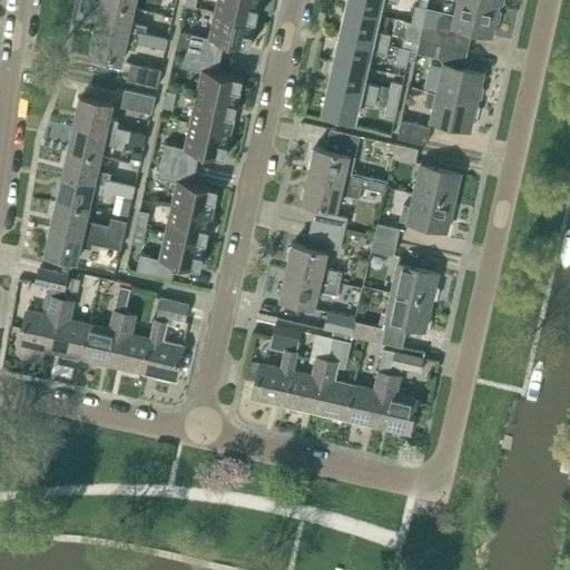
[(217,0),(215,11),(257,20),(261,0),(217,0)]
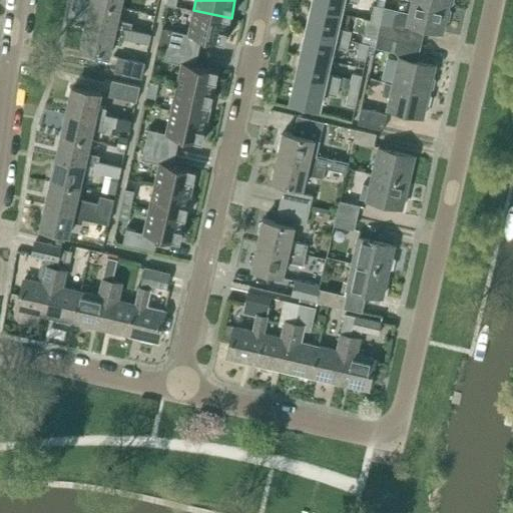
[(314,0),(313,7),(342,13),(344,0),(349,0),(359,2),(359,0),(314,0)]
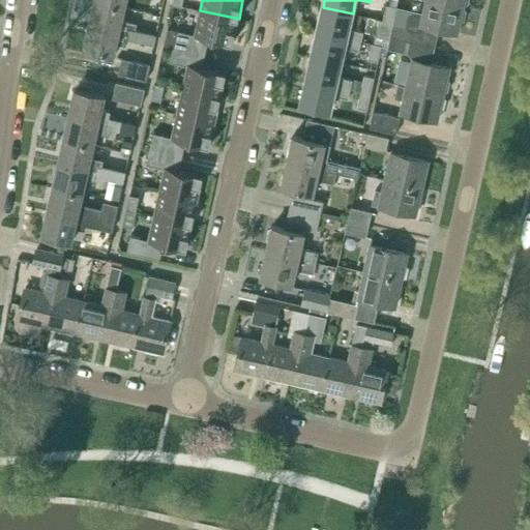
[(393,23),(391,35),(412,40),(419,42),(423,26),(439,29),(458,33),(461,21),(464,20),(466,11),(464,8),(464,5),(438,0),(425,0),(423,13),(414,11),(409,15),(406,26),(400,25),(393,23)]
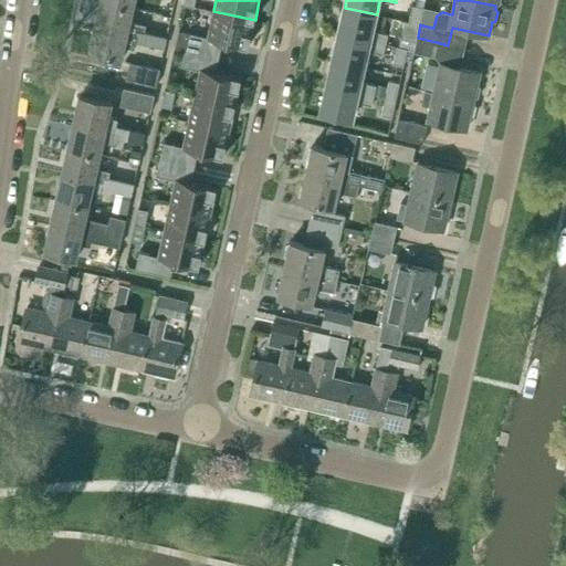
[(130,22),(134,8),(102,1),(95,27),(137,37),(139,31),(146,32),(147,25),(130,22)]
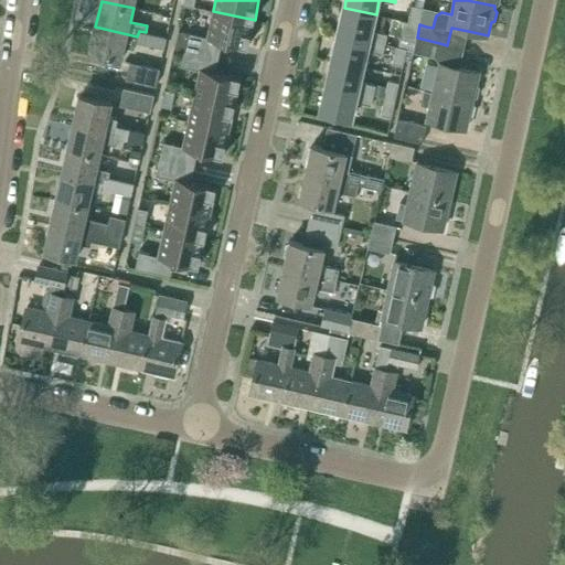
[(413,6),(408,22),(419,25),(424,8),(413,6)]
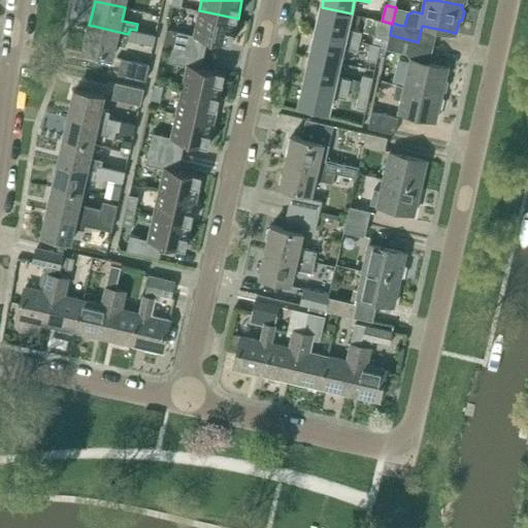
[(352,13),(322,7),(316,31),(360,41),(363,31),(349,28),(352,13)]
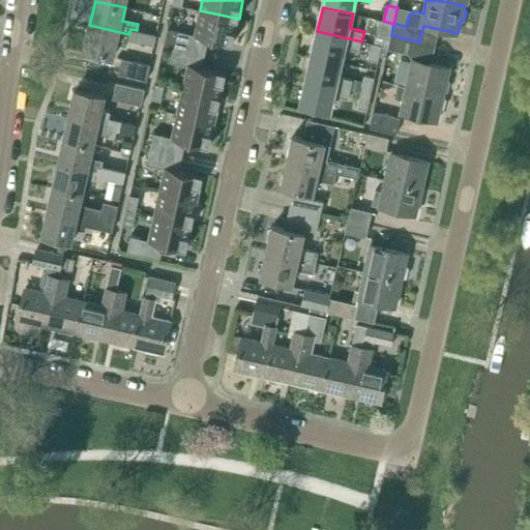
[(200,10),(195,35),(233,43),(239,19),(200,10)]
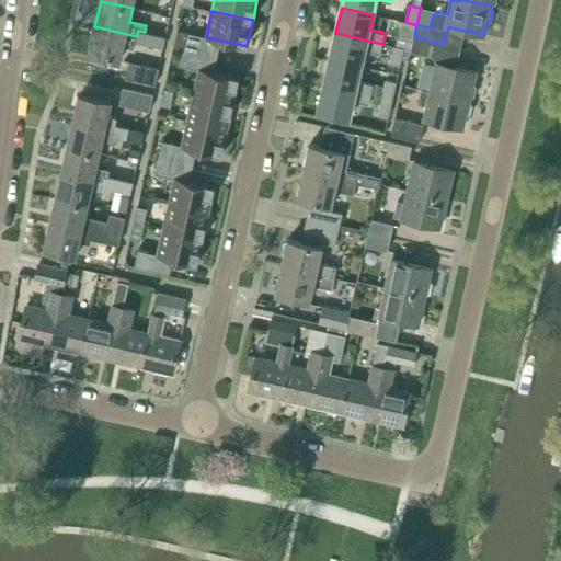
[(414,37),(416,25),(401,21),(397,38),(413,42),(414,37)]
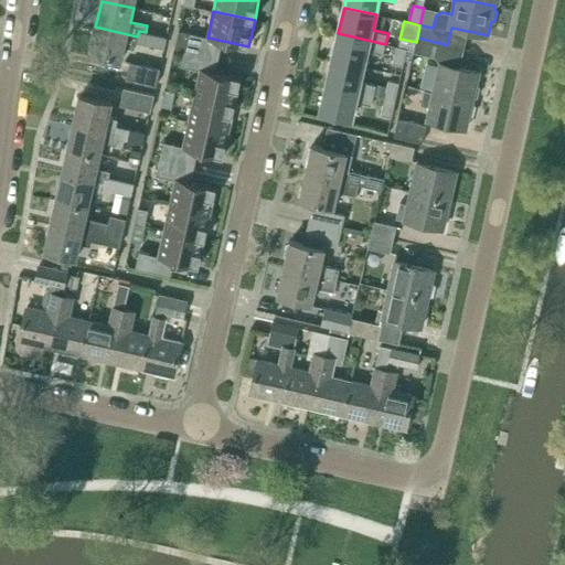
[(95,27),(89,53),(121,61),(126,46),(136,49),(137,41),(150,44),(152,34),(146,32),(139,31),(137,36),(95,27)]
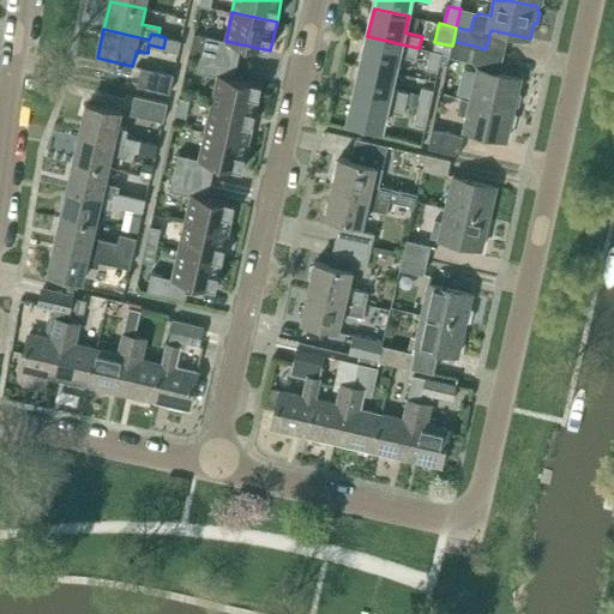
[(202,53),(212,55),(217,37),(205,35),(202,53)]
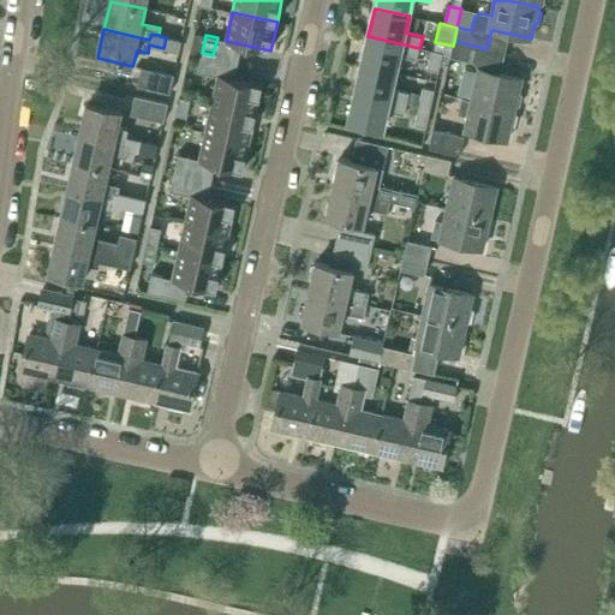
[(362,64),(396,72),(400,55),(417,59),(419,48),(368,36),(362,64)]
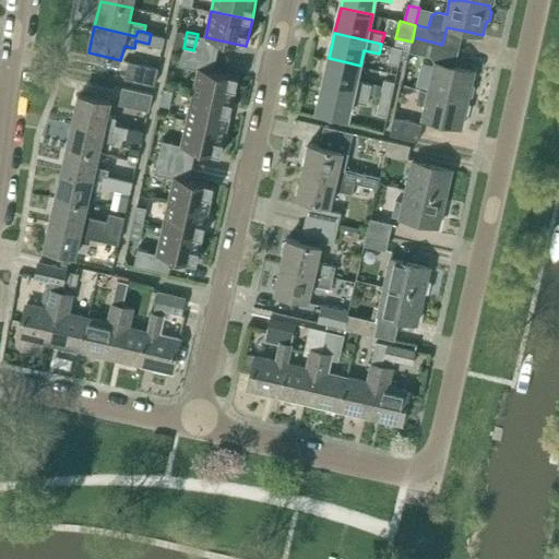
[(151,34),(149,44),(164,47),(166,37),(151,34)]
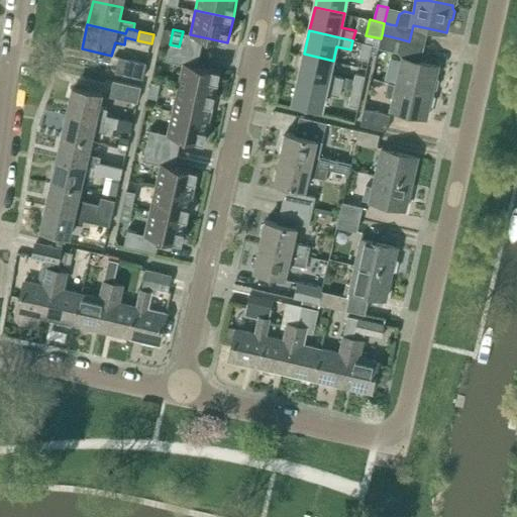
[(381,38),(379,47),(399,52),(402,39),(382,34),(381,38)]
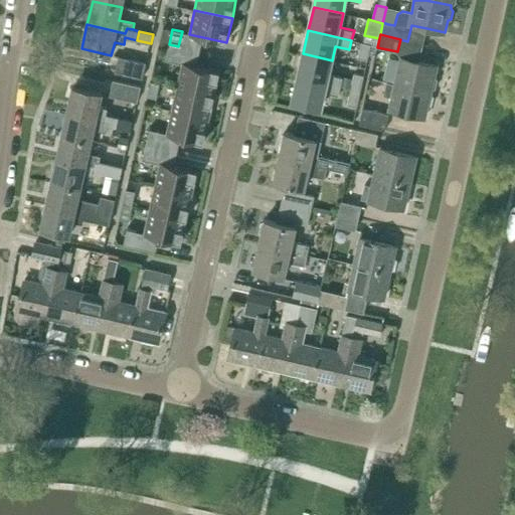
[(367,60),(371,44),(361,42),(357,58),(367,60)]
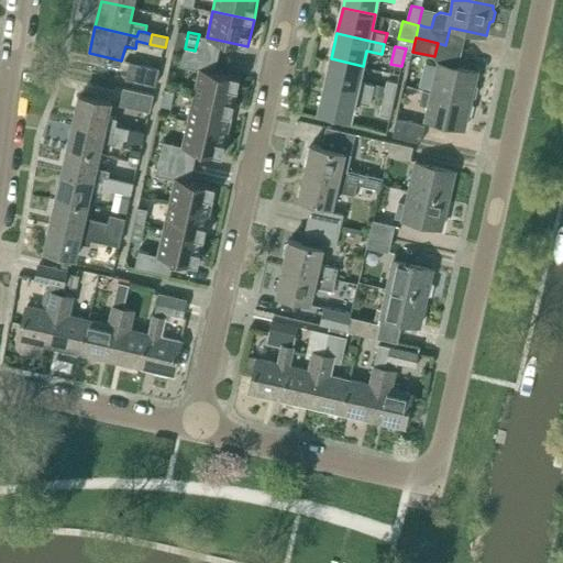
[(185,48),(180,65),(191,67),(195,51),(185,48)]
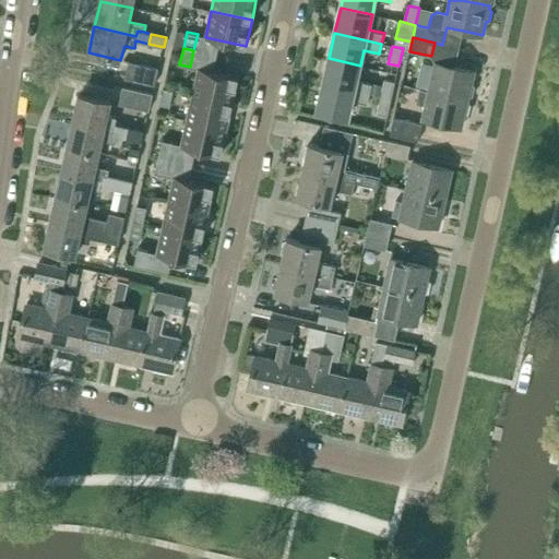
[(323,83),(370,94),(372,83),(357,80),(360,66),(329,58),(323,83)]
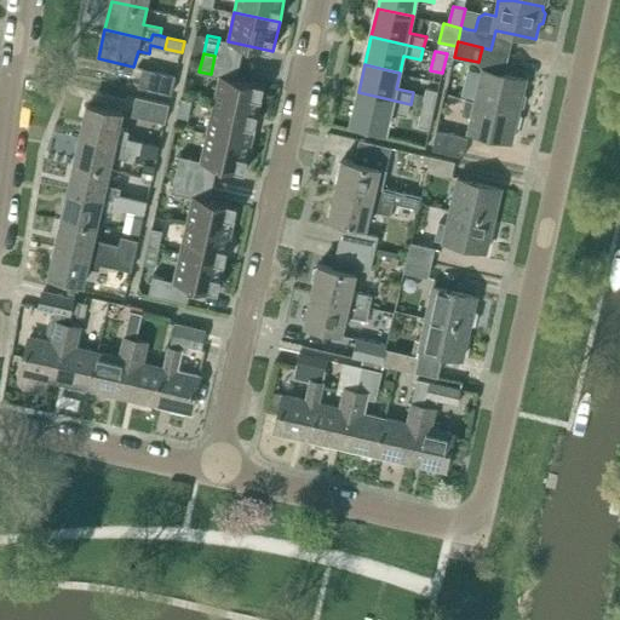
[(139,86),(172,93),(177,75),(144,67),(139,86)]
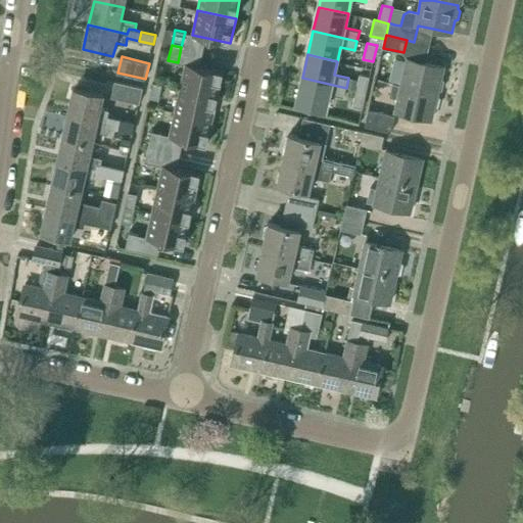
[(405,64),(400,84),(438,92),(439,90),(442,89),(444,81),(441,78),(444,66),(426,62),(407,58),(405,64)]
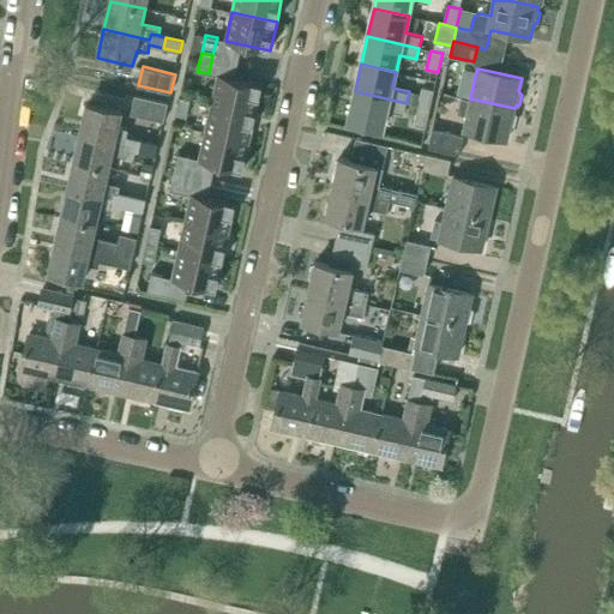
[(211,103),(257,113),(263,84),(218,73),(211,103)]
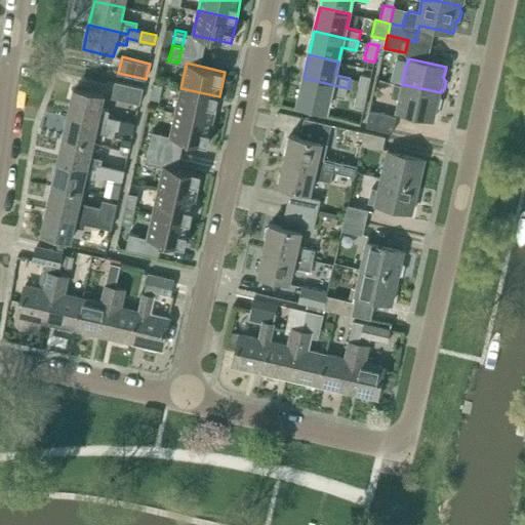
[(368,92),(371,77),(361,75),(358,90),(368,92)]
